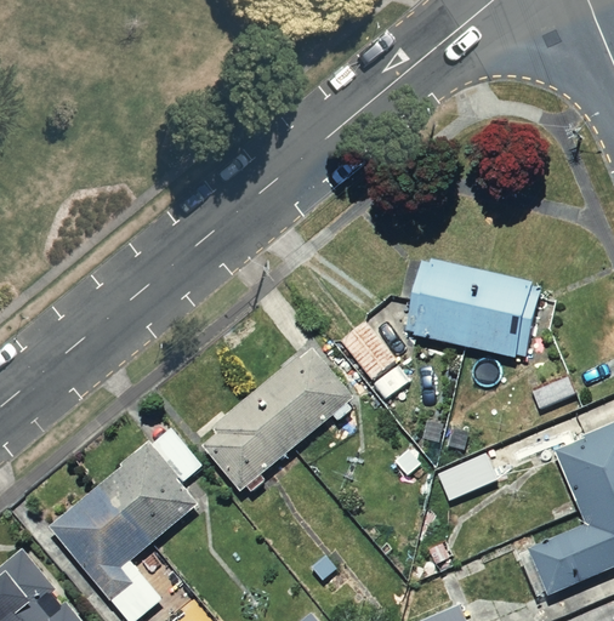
[(553,281),(439,261),(425,339),(539,359),(553,281)]
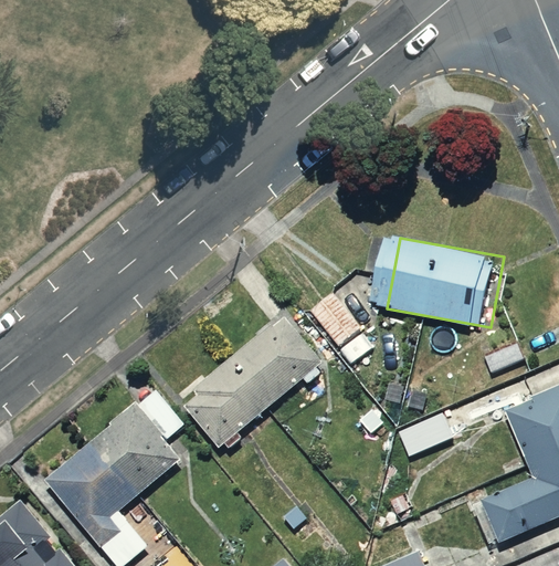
[(284,314),(177,398),(222,456),(251,432),(243,422),(295,381),(301,389),(326,368),(284,314)]
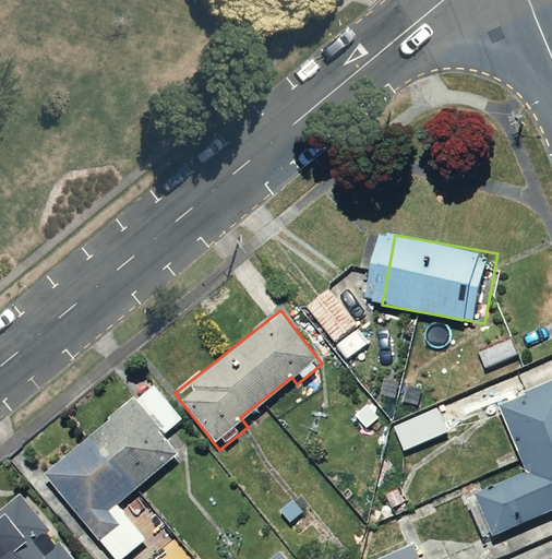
[(524,354),(513,335),(478,355),(488,373),(524,354)]
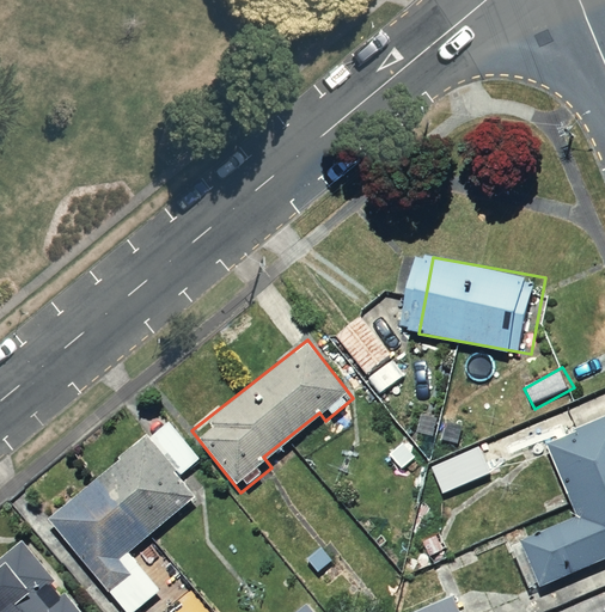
[(46,520),(48,522),(109,594),(134,573),(124,562),(200,497),(187,482),(209,461),(169,415),(46,520)]
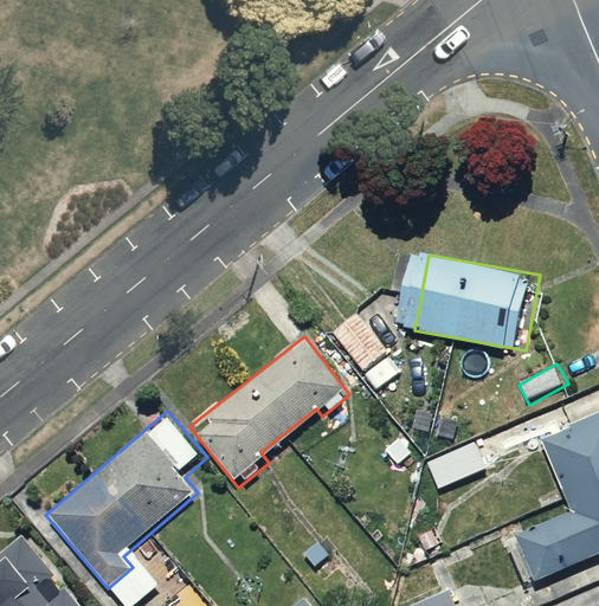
[(598,418),(541,443),(568,507),(503,534),(526,587),(598,556),(598,418)]
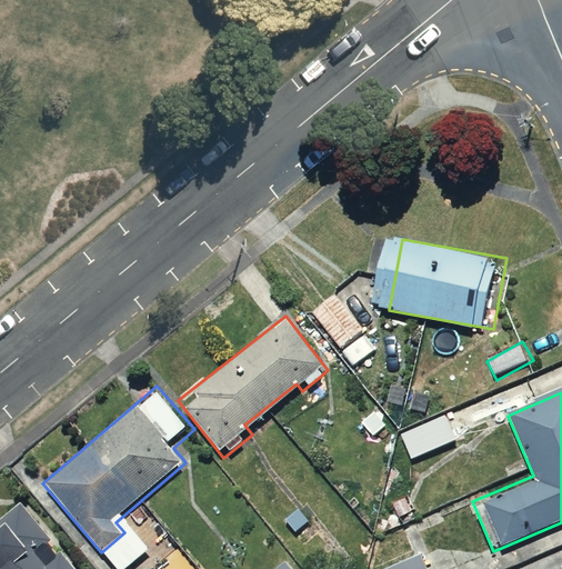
[(452,411),(399,432),(411,462),(464,441),(452,411)]
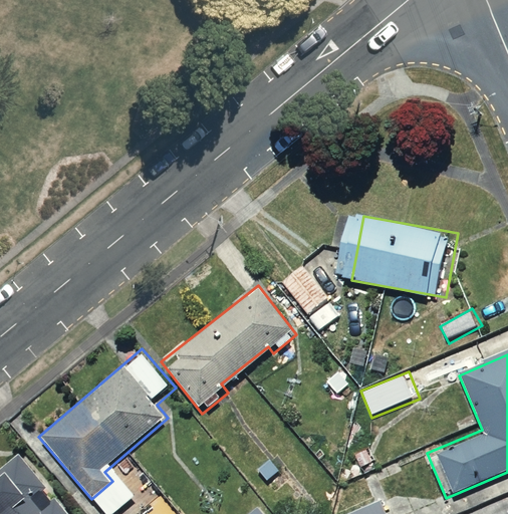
[(70,513),(24,454),(0,472),(0,513),(70,513)]
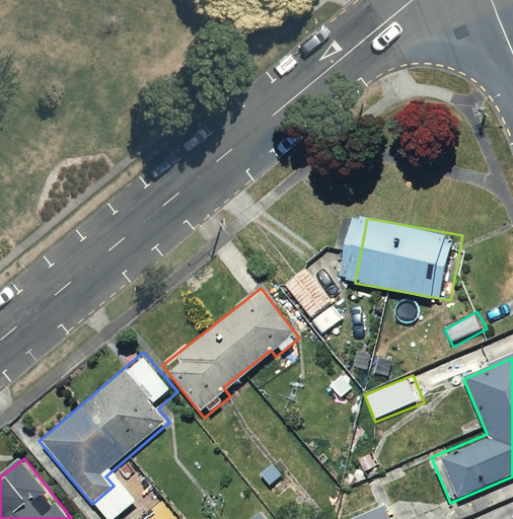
[(393,518),(386,502),(349,518),(393,518)]
